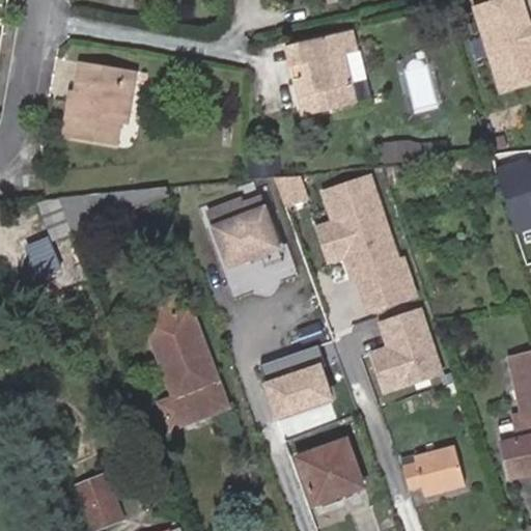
[(530,36),(528,28),(520,0),(500,0),(470,9),(496,91),(530,80),(530,36)]
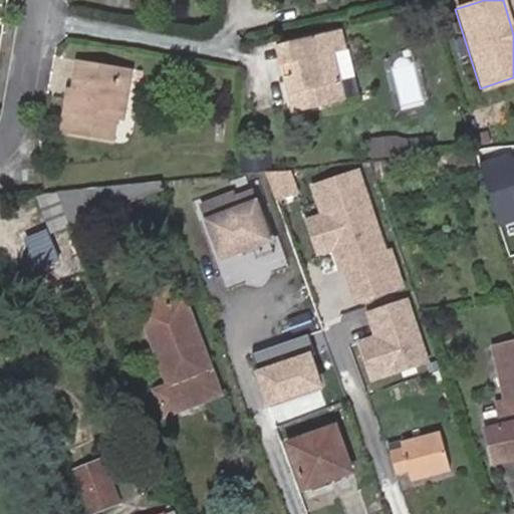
[(291,74),(280,77),(289,111),(342,97),(330,51),(342,47),(337,27),(278,43),(284,65),(288,63),(291,74)]
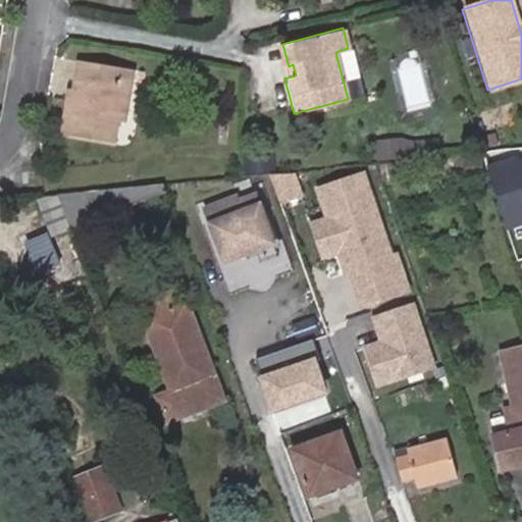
[(276,46),(284,79),(296,75),(293,64),(289,66),(282,44),(276,46)]
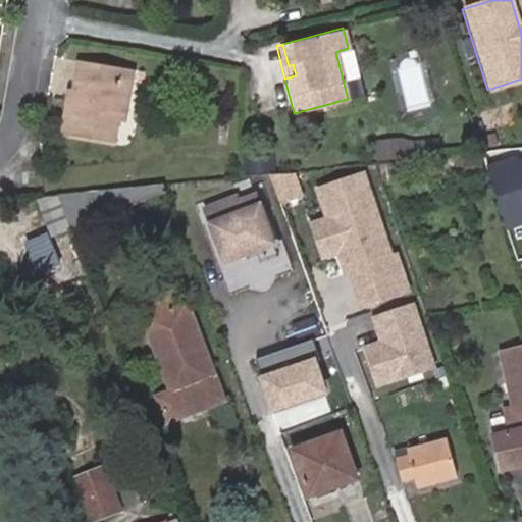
[(79,62),(73,93),(72,102),(66,100),(59,139),(112,148),(117,121),(119,105),(126,106),(132,71),(79,62)]
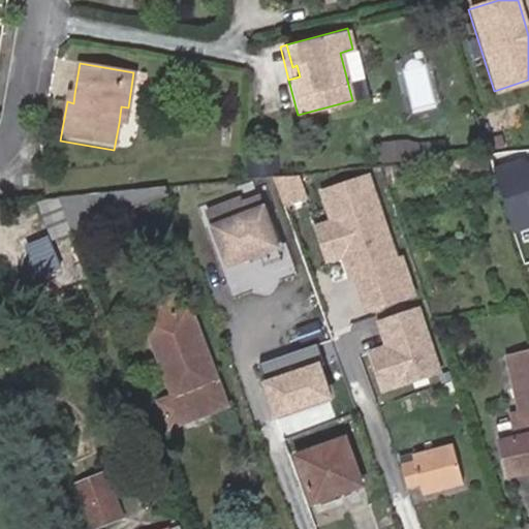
[(125,124),(128,107),(121,106),(119,123),(125,124)]
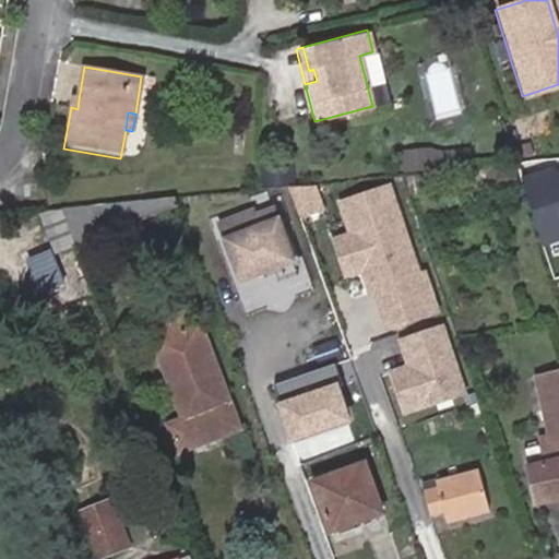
[(533,141),(515,147),(520,162),(537,155),(533,141)]
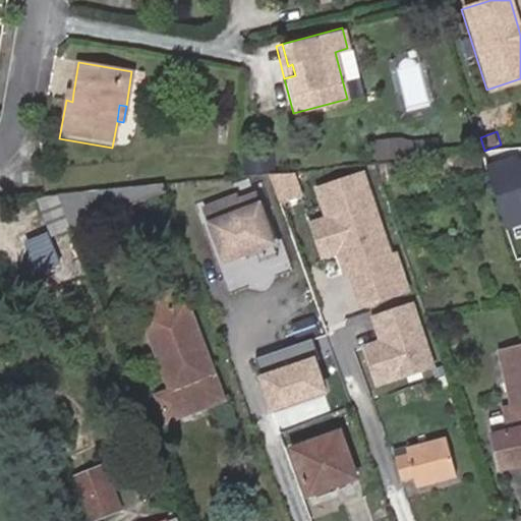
[(403,137),(374,139),(377,161),(405,158),(403,137)]
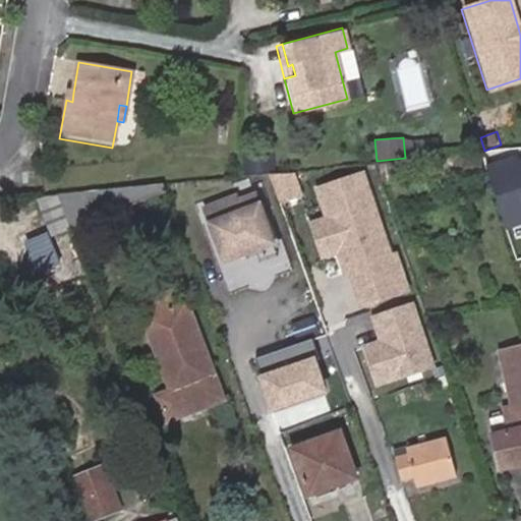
[(480,166),(478,154),(435,159),(437,176),(472,174),(472,167),(480,166)]
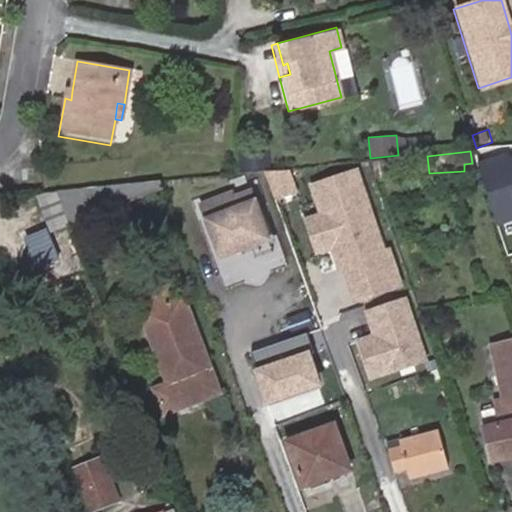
[(511,158),(491,164),(504,218),(511,215),(511,158)]
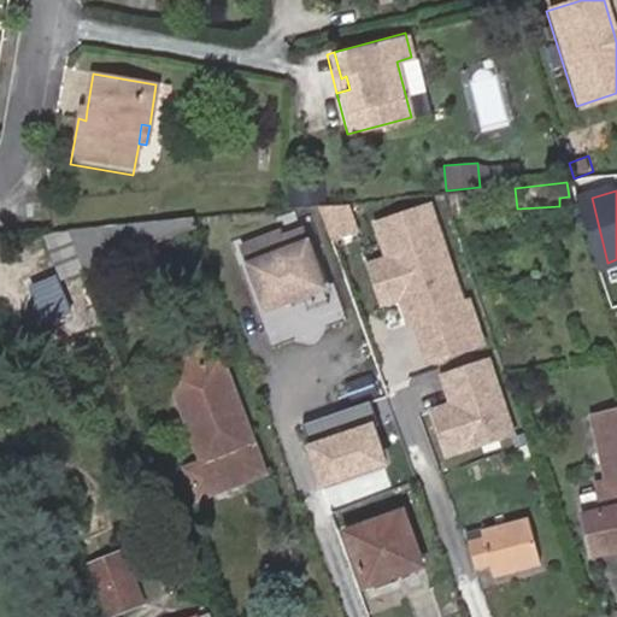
[(452,197),(453,213),(474,212),(472,195),(452,197)]
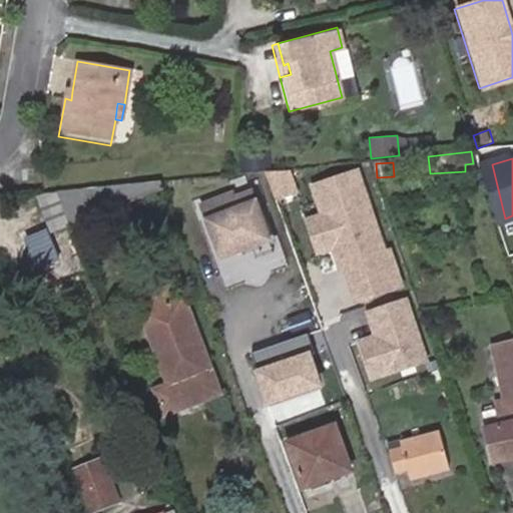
[(362,165),(308,184),(318,213),(305,218),(317,253),(336,246),(355,303),(404,287),(362,165)]
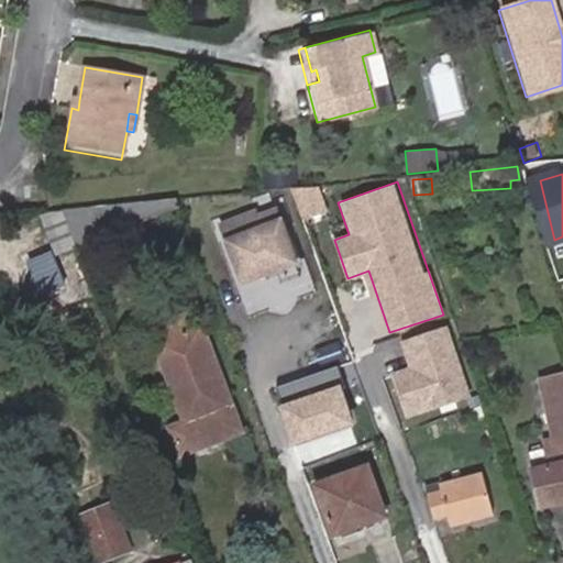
[(308,218),(331,213),(326,184),(302,188),(308,218)]
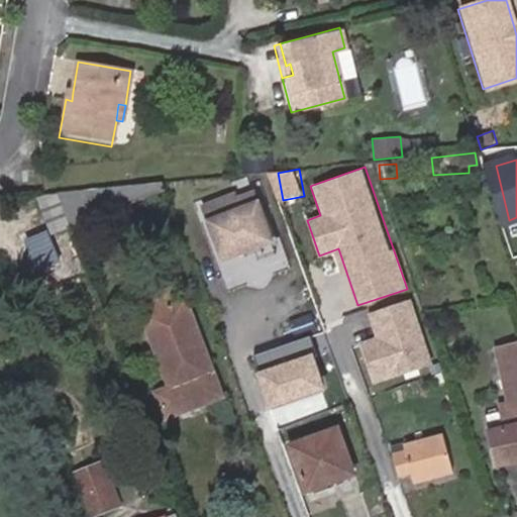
[(252,186),(199,205),(220,263),(274,243),(252,186)]
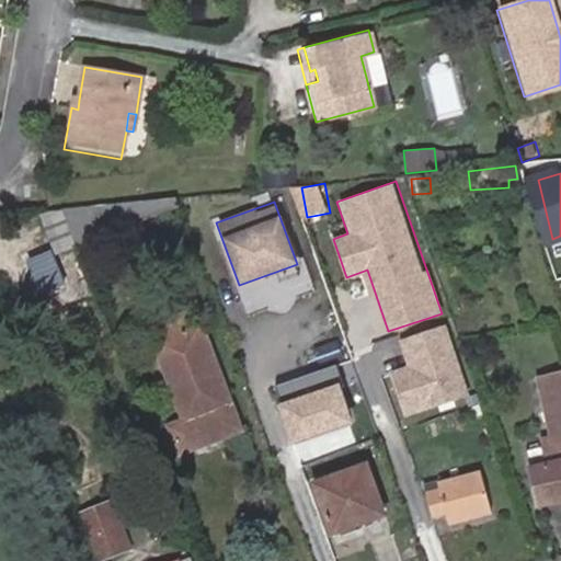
[(75,247),(61,214),(39,216),(55,254),(75,247)]
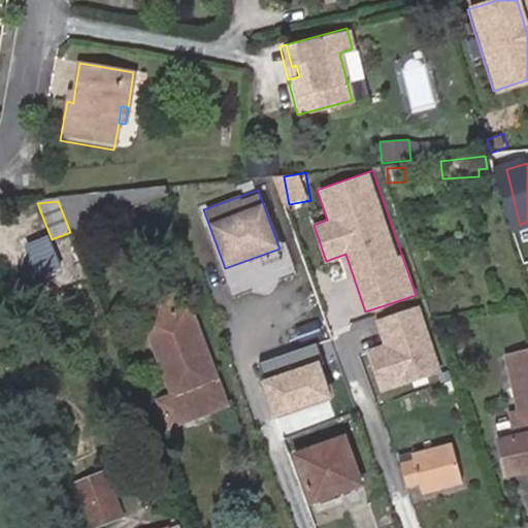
[(168,427),(225,406),(182,290),(143,304),(150,320),(144,322),(174,396),(159,402),(168,427)]
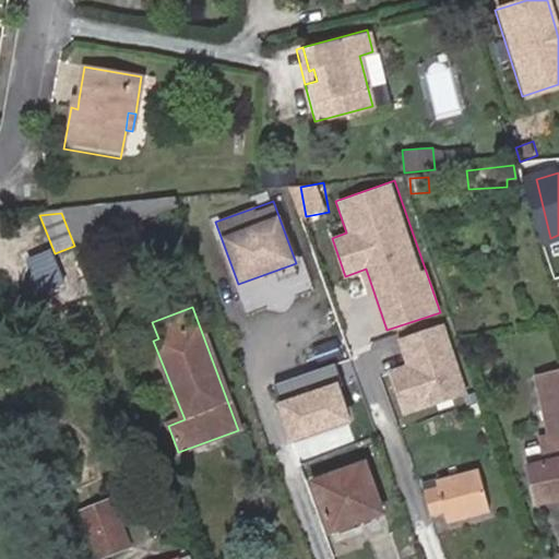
[(443,324),(397,341),(405,364),(389,370),(404,415),(467,394),(443,324)]
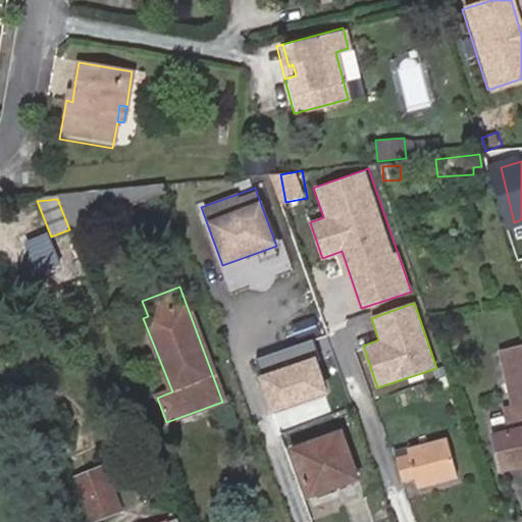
[(270,353),(282,410),(342,398),(329,340),(270,353)]
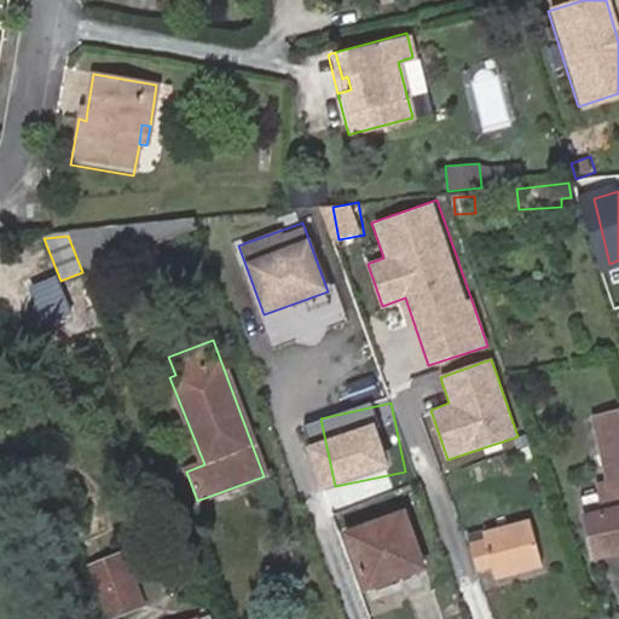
[(618,405),(594,412),(611,476),(597,479),(600,492),(582,496),(594,547),(618,541),(618,405)]
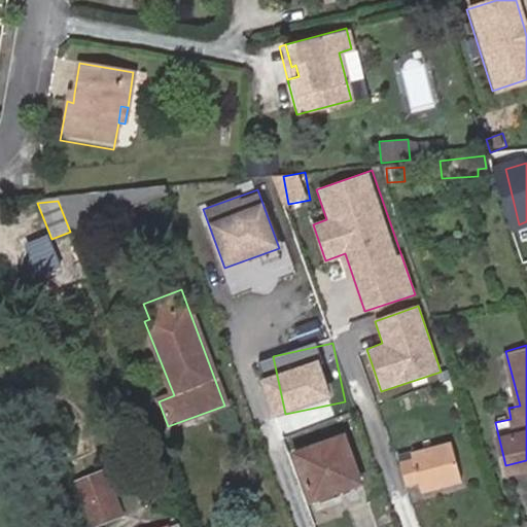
[(359,484),(342,437),(294,455),(312,501),(359,484)]
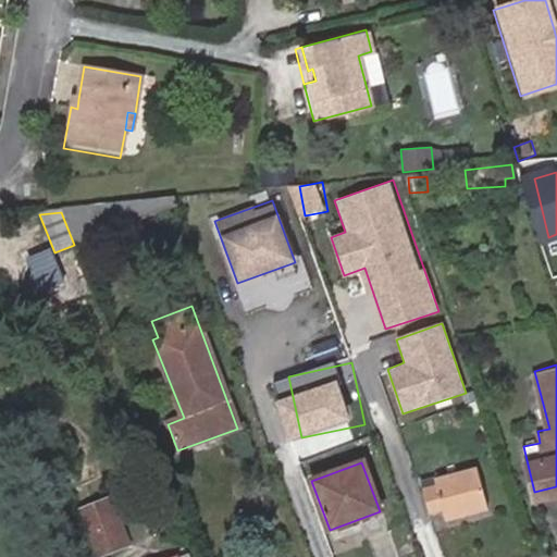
[(469,511),(470,514),(485,509),(473,470),(434,481),(433,477),(420,481),(429,514),(444,509),(446,518),(469,511)]
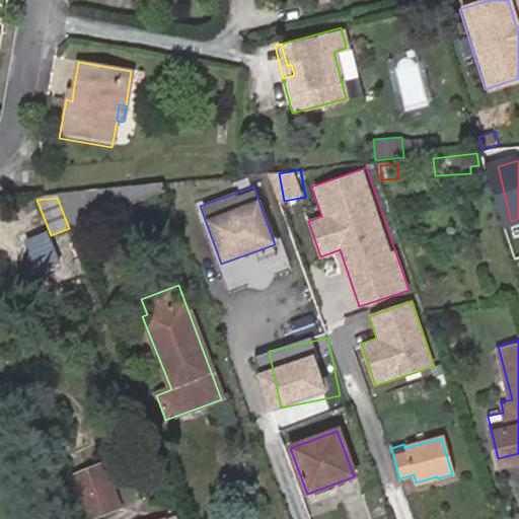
[(500,467),(518,463),(518,453),(498,458),(500,467)]
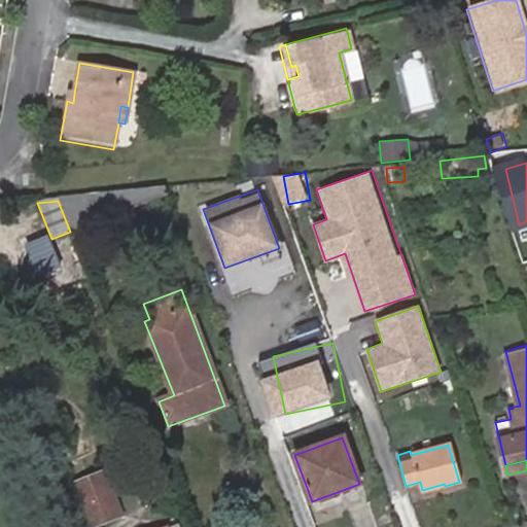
[(120,514),(105,472),(77,485),(93,524),(120,514)]
